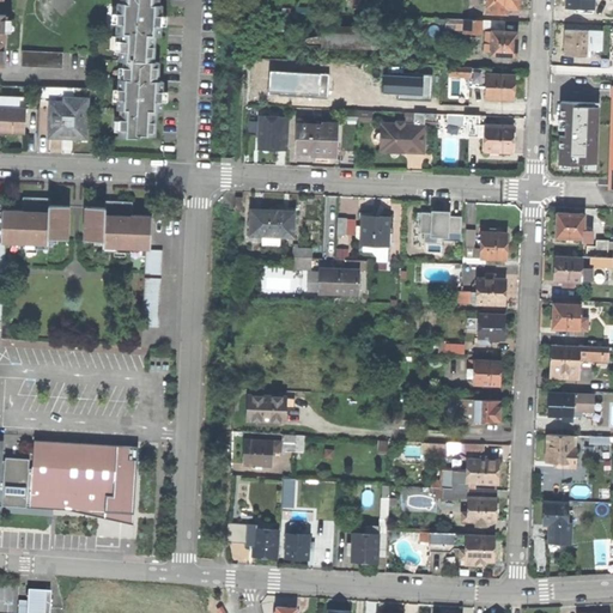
[(120,60),(125,61),(155,62),(156,35),(161,35),(162,20),(162,5),(159,5),(159,0),(121,0),(121,2),(119,2),(116,32),(121,34),(120,60)]
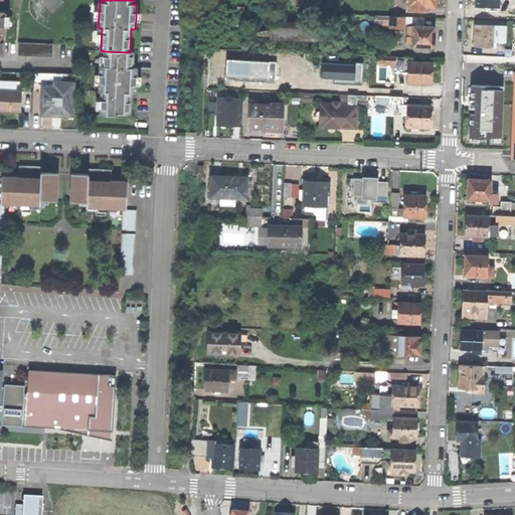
[(409,0),(409,10),(426,11),(426,7),(436,7),(436,5),(436,0),(409,0)]
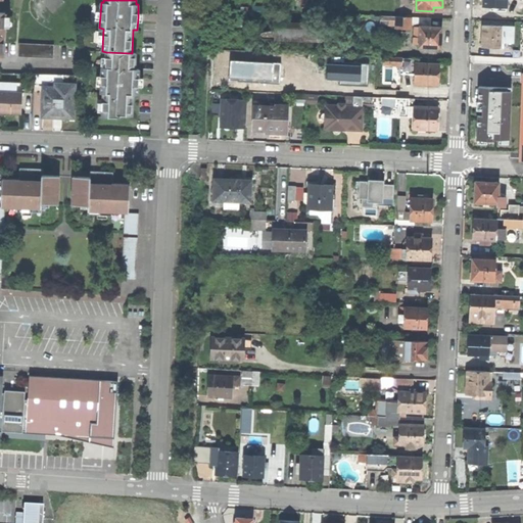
[(483,0),(484,5),(498,6),(498,10),(503,10),(503,6),(507,6),(507,0),(483,0)]
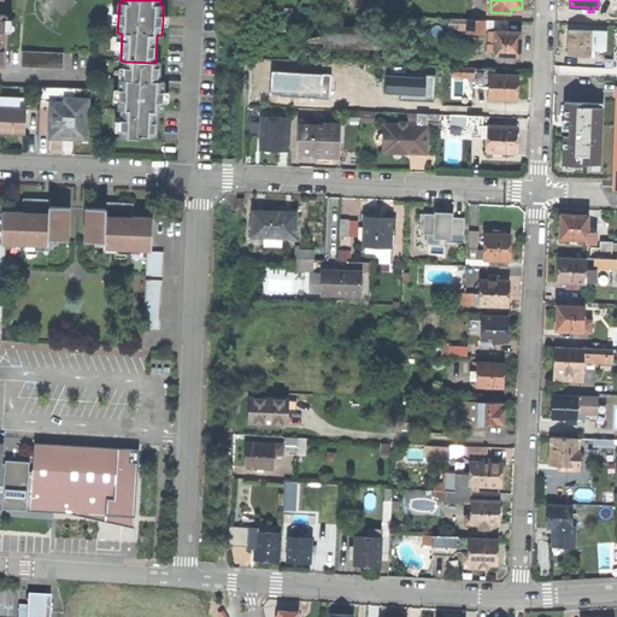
[(358,17),(342,16),(342,28),(358,28),(358,17)]
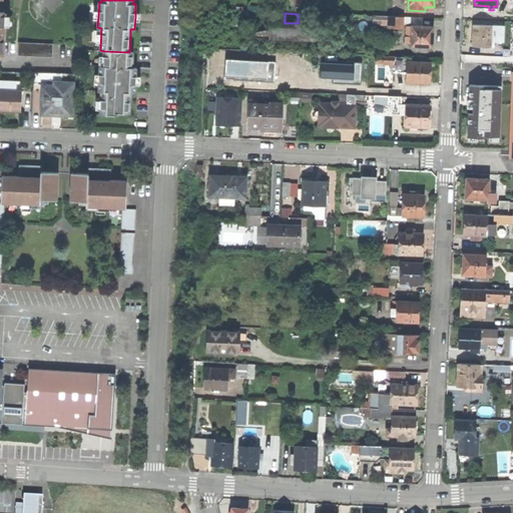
[(389,25),(402,26),(412,26),(423,26),(423,17),(390,16),(389,25)]
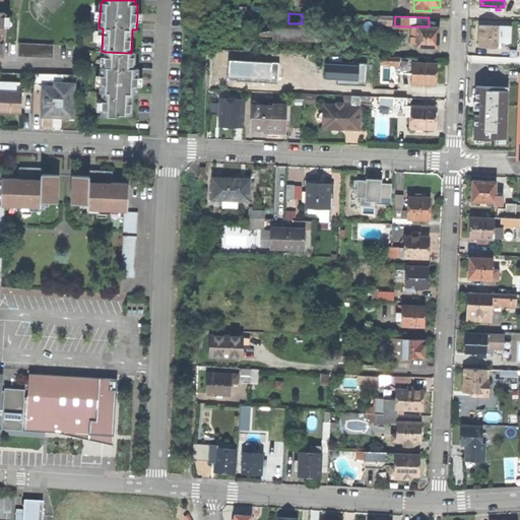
[(499,26),(480,25),(479,36),(479,47),(494,47),(494,51),(498,51),(498,42),(499,26)]
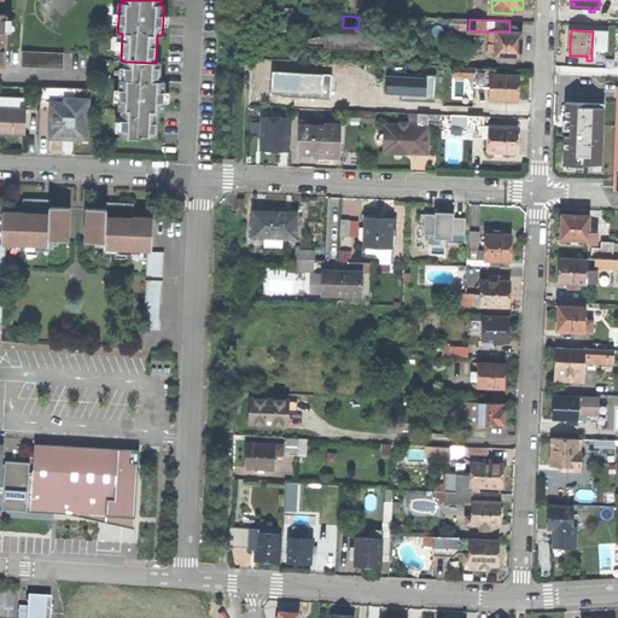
[(489,52),(496,52),(496,40),(494,40),(494,34),(496,34),(496,31),(484,31),(484,35),(489,35),(489,45),(489,52)]
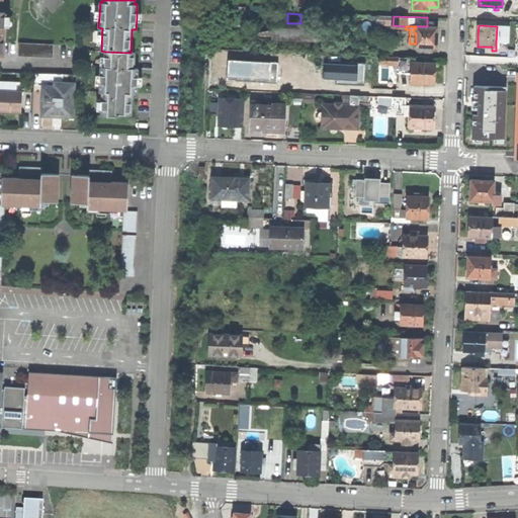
[(416,47),(437,47),(437,37),(437,27),(427,26),(416,26),(416,28),(414,28),(414,33),(416,33),(416,44),(416,47)]
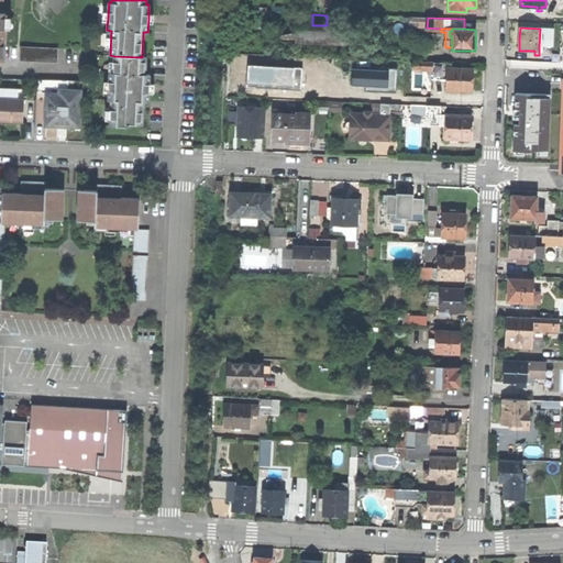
[(553,29),(540,29),(539,45),(553,46),(553,29)]
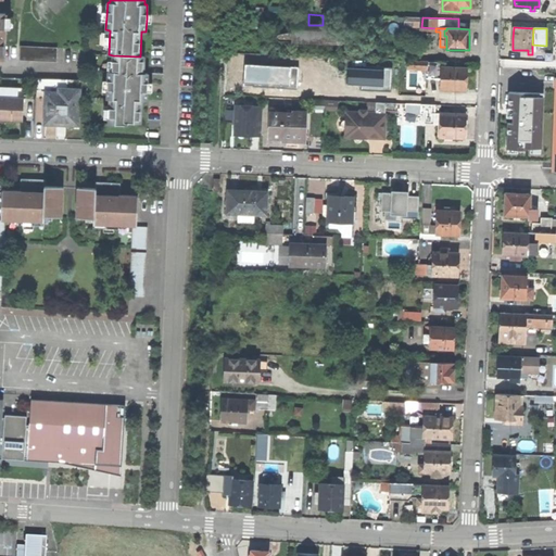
[(21,46),(21,60),(58,62),(58,48),(21,46)]
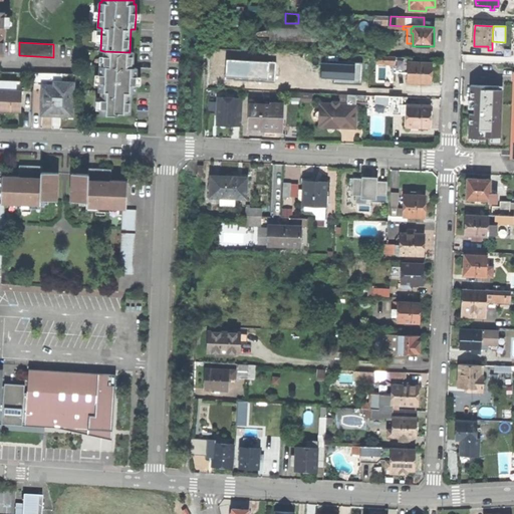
[(118,113),(131,113),(131,92),(136,92),(137,81),(137,67),(133,67),(134,52),(130,52),(104,51),(104,66),(100,66),(99,91),(101,91),(100,114),(118,115),(118,113)]
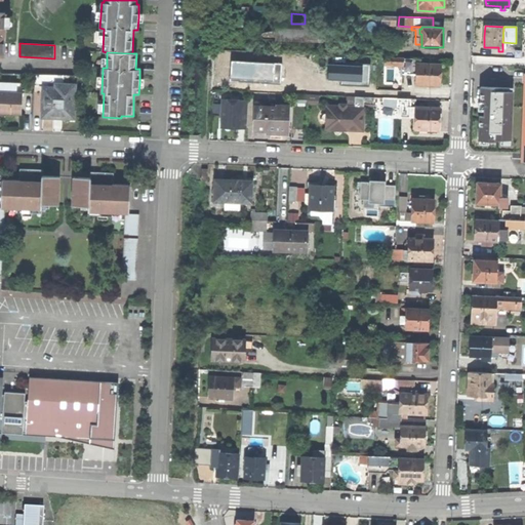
[(403,71),(416,71),(416,64),(420,64),(421,58),(403,58),(403,66),(403,71)]
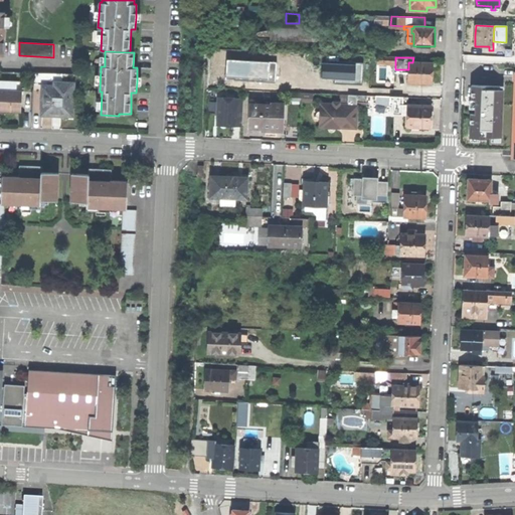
[(408,82),(433,83),(433,73),(434,63),(412,62),(408,62),(408,69),(408,82)]
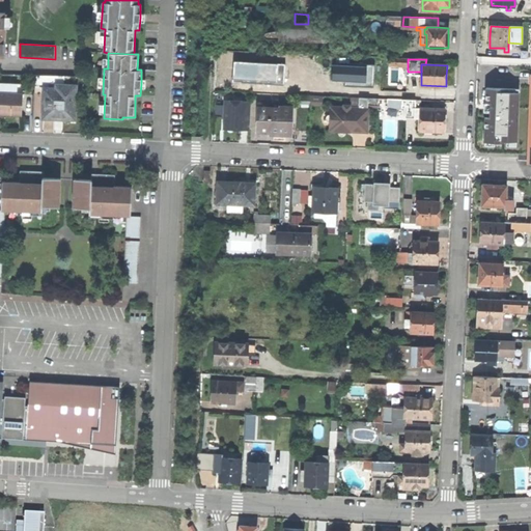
[(0,83),(0,93),(23,94),(23,84),(0,83)]
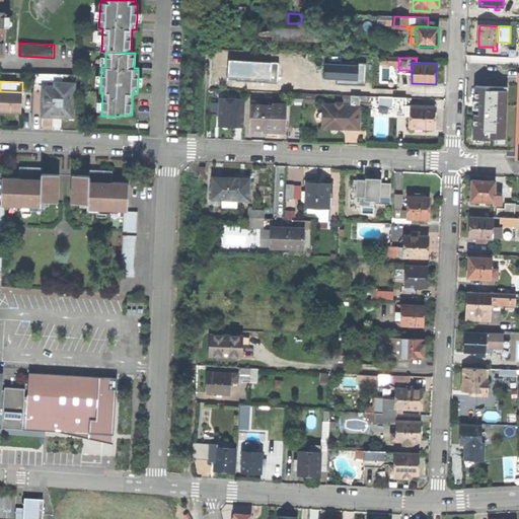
[(58,117),(73,118),(74,84),(63,83),(62,87),(55,87),(43,86),(42,117),(58,117)]
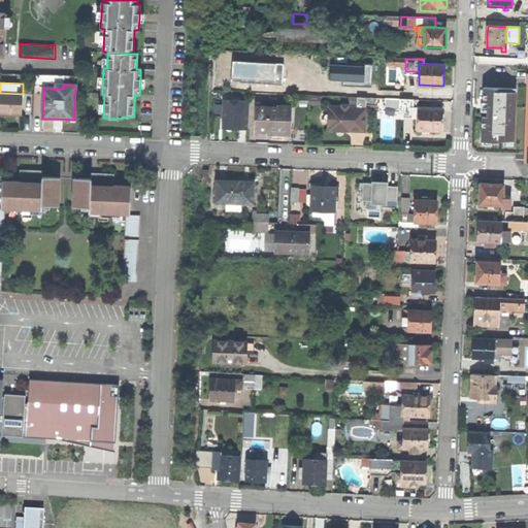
[(487,117),(482,117),(481,139),(514,140),(517,89),(484,87),(483,102),(482,102),(482,111),(488,111),(487,117)]
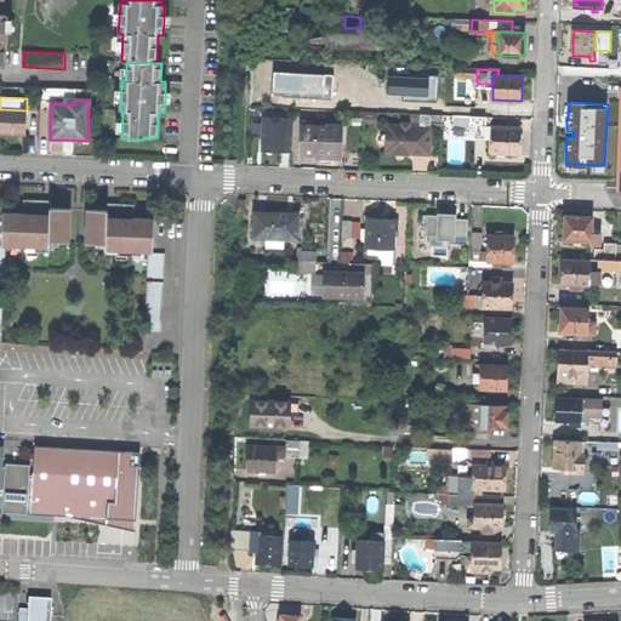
[(0,134),(10,135),(26,135),(27,110),(0,109),(0,134)]
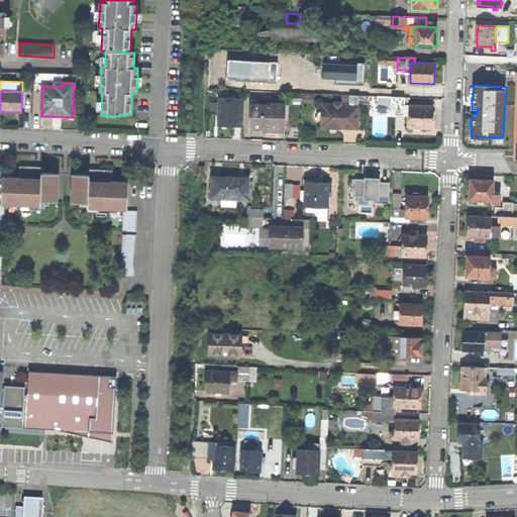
[(349,96),(341,95),(340,106),(349,106),(349,96)]
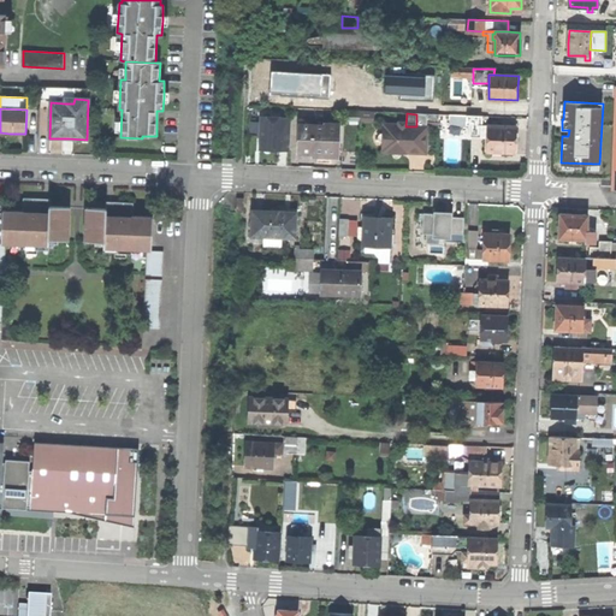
[(398,125),(384,125),(384,148),(386,152),(407,153),(426,153),(427,123),(439,123),(439,114),(416,114),(416,126),(406,126),(403,123),(401,123),(398,125)]
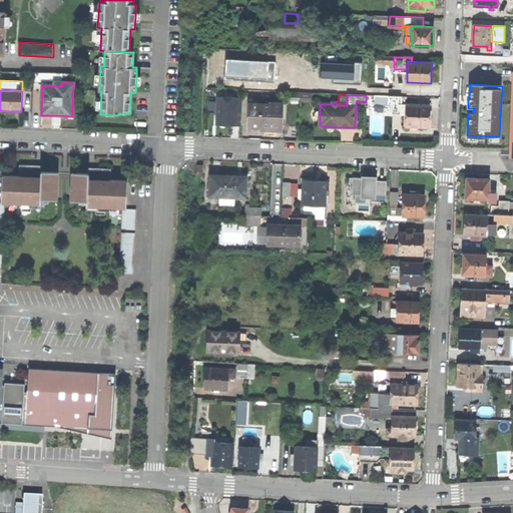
[(394,107),(402,107),(402,104),(407,105),(407,97),(393,97),(389,96),(389,102),(389,105),(394,105),(394,107)]
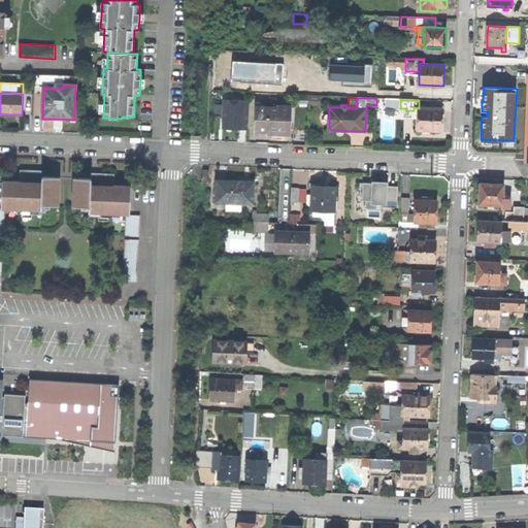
[(224,119),(224,129),(236,130),(249,130),(251,102),(225,101),(225,104),(224,119)]
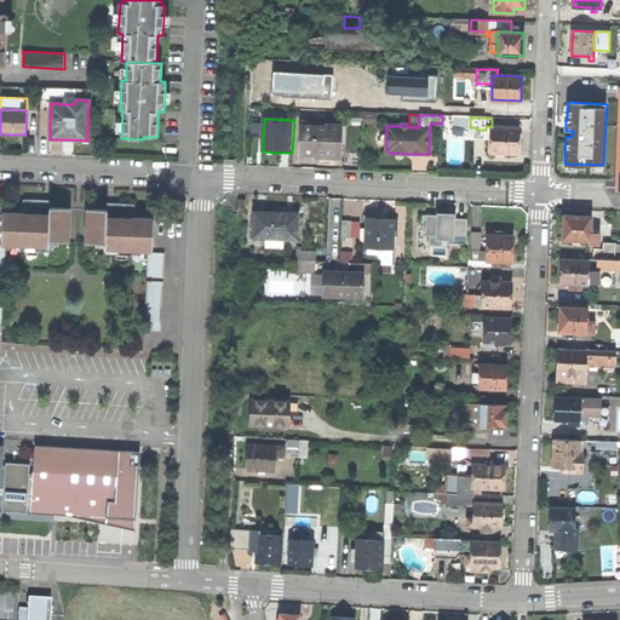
[(250,138),(263,139),(264,122),(250,121),(250,138)]
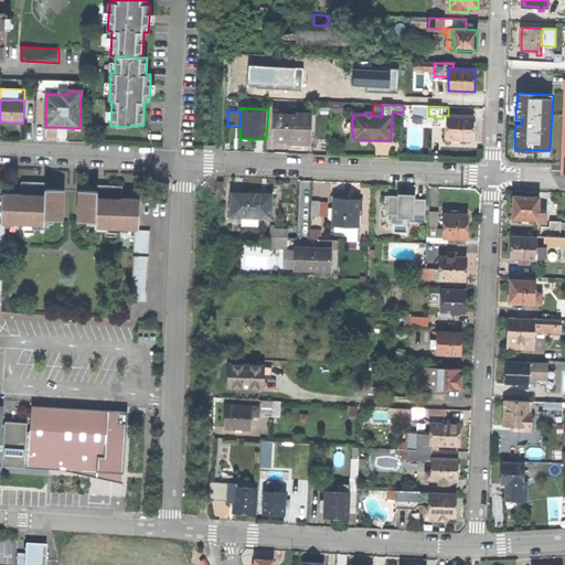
[(275,117),(275,140),(285,140),(292,141),(292,150),(302,150),(302,145),(311,145),(311,116),(298,115),(298,117),(275,117)]
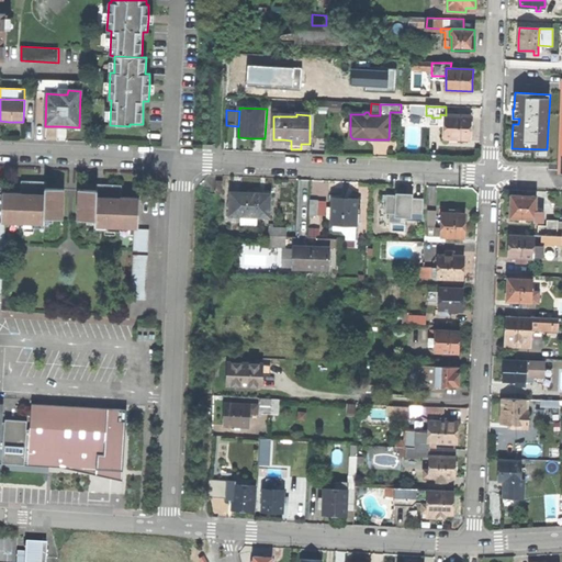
[(446,125),(446,138),(470,139),(471,128),(471,115),(446,115),(440,114),(440,117),(440,125),(446,125)]
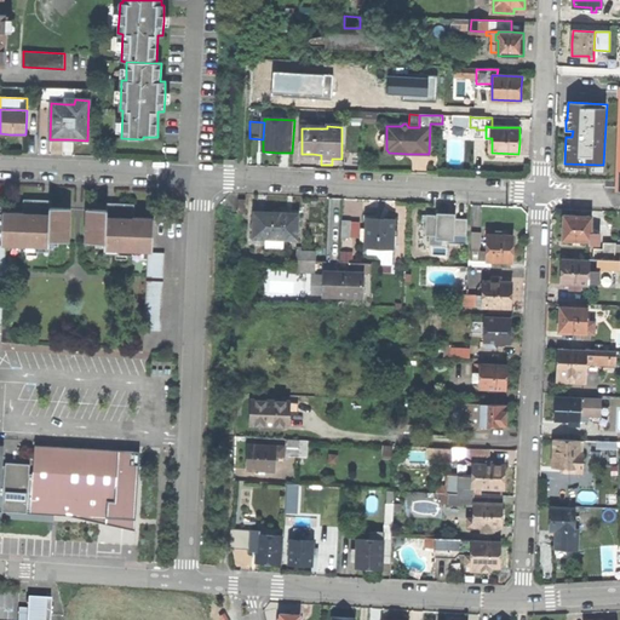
[(4,212),(1,246),(50,248),(51,241),(70,242),(72,208),(51,208),(52,201),(39,200),(24,200),(23,213),(4,212)]
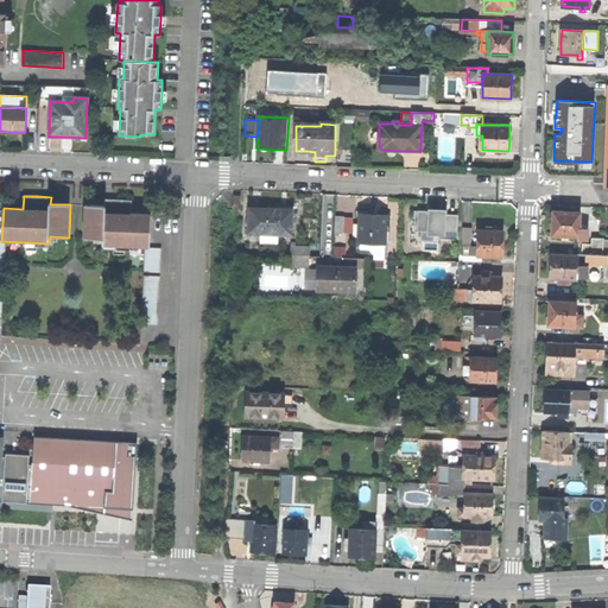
[(86,206),(83,239),(103,240),(103,245),(151,247),(152,214),(132,214),(133,201),(116,201),(106,200),(106,207),(86,206)]
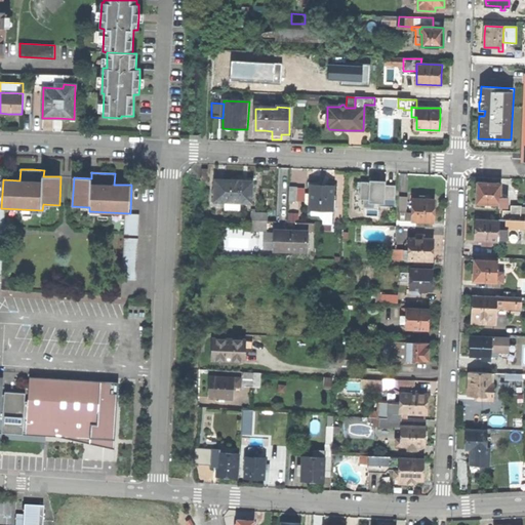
[(216,179),(215,201),(252,202),(252,191),(253,182),(251,182),(236,180),(216,179)]
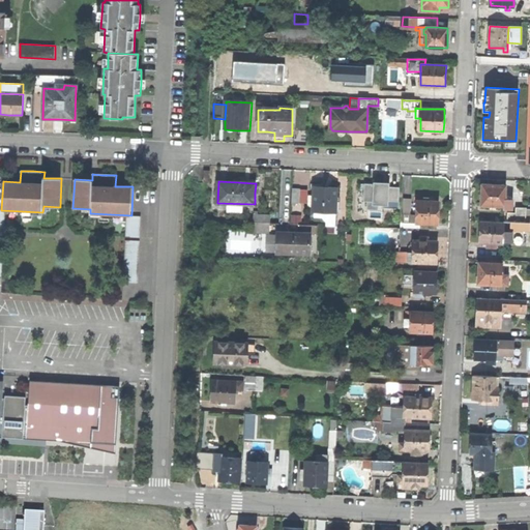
[(373,184),(364,183),(363,201),(388,202),(388,200),(399,201),(400,187),(389,187),(383,186),(384,184),(373,184)]
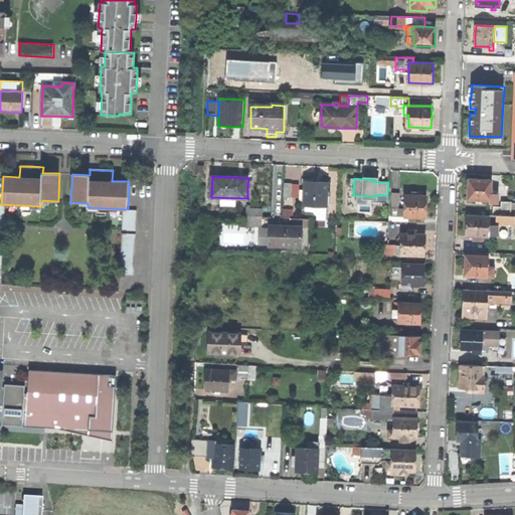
[(469,189),(468,199),(490,200),(491,200),(491,194),(492,180),(469,179),(469,189)]
